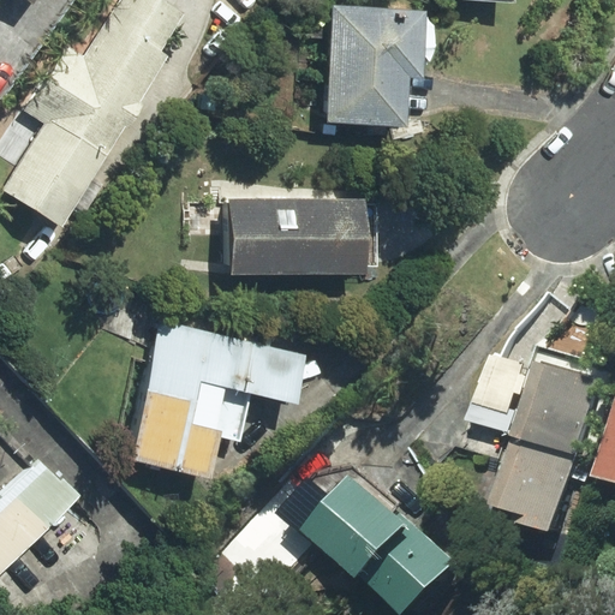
[(51,123),(7,190),(63,224),(169,55),(161,51),(185,13),(162,0),(119,0),(84,57),(66,45),(27,108),(51,123)]
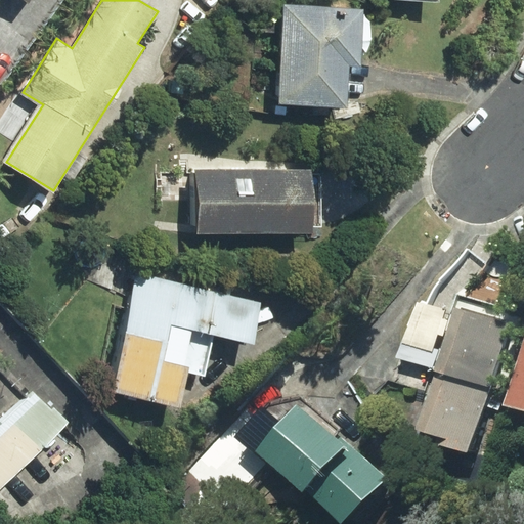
[(286,6),(280,103),(347,106),(349,64),(360,66),(363,10),(286,6)]
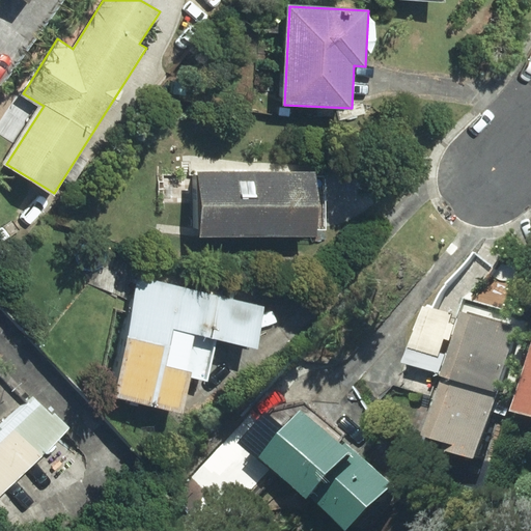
[(201,238),(317,236),(317,227),(324,227),(323,178),(315,178),(315,174),(200,175),(201,238)]
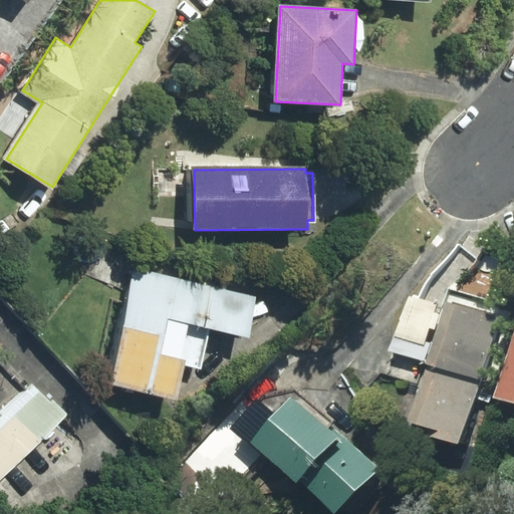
[(257,296),(136,269),(109,386),(177,401),(185,365),(200,368),(210,327),(248,335),(257,296)]
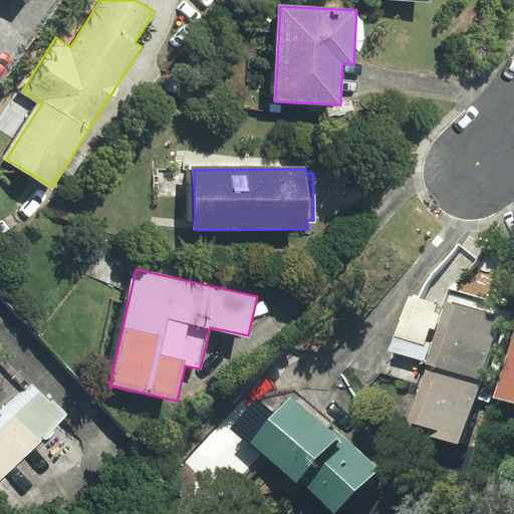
[(445,300),(426,362),(479,379),(499,317),(445,300)]
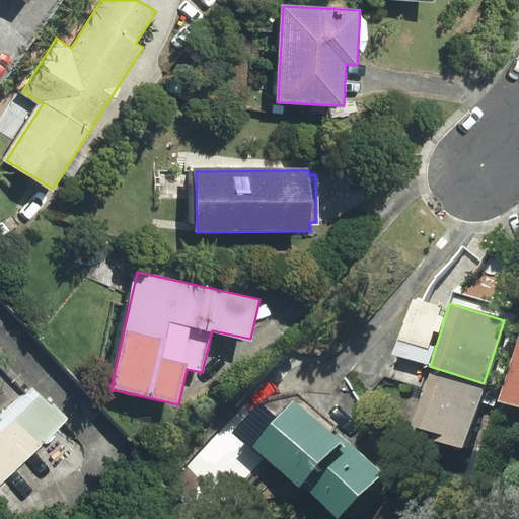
[(518,341),(501,400),(518,405),(518,341)]
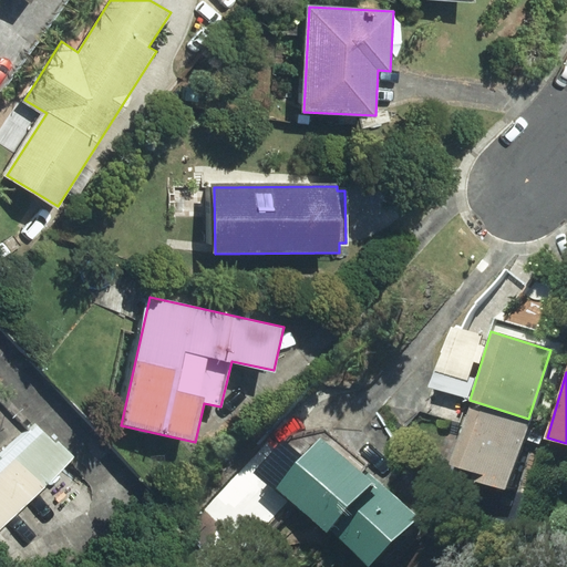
[(505,491),(528,419),(470,400),(450,464),(483,474),(480,483),(505,491)]
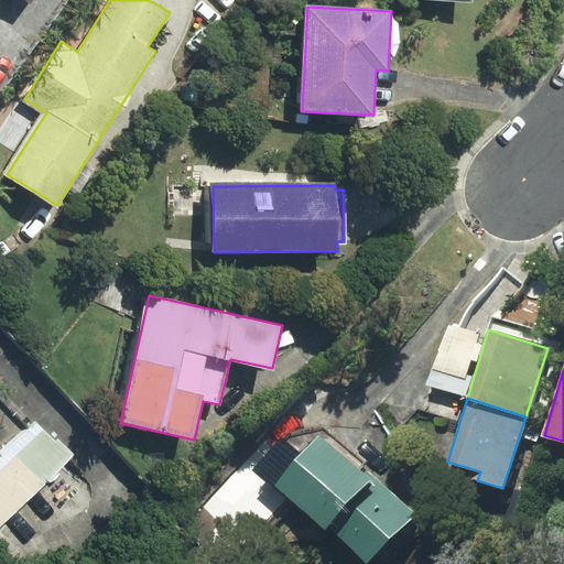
[(8,403),(0,410),(0,506),(56,455),(8,403)]
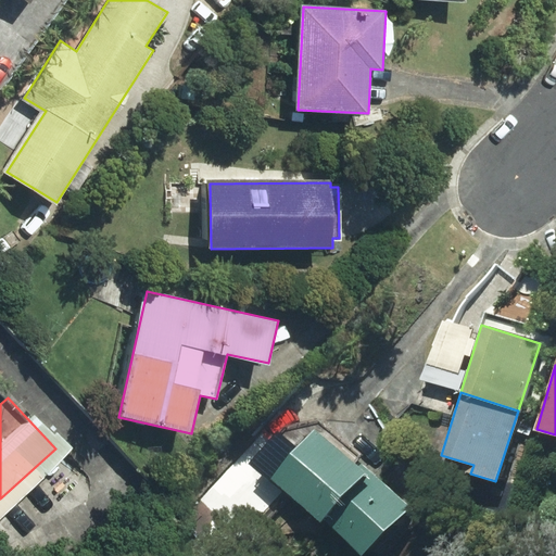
[(285,427),(254,462),(361,555),(407,503),(357,459),(361,455),(318,422),(285,427)]
